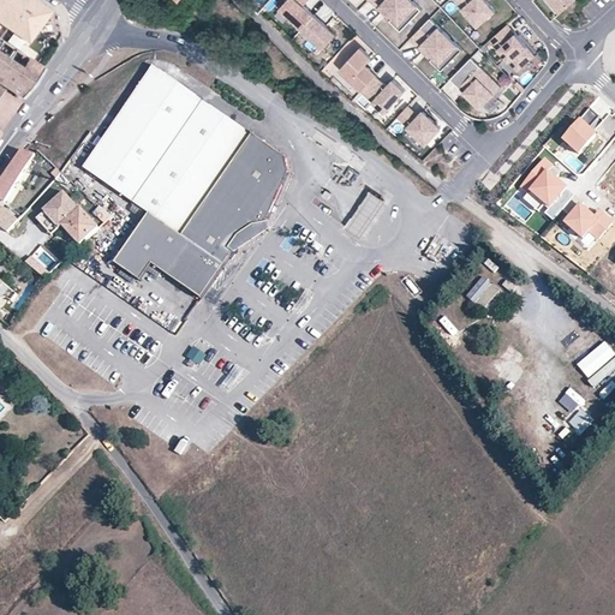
[(0,0),(0,37),(17,49),(46,6),(37,0),(29,0),(29,1),(28,0),(0,0)]
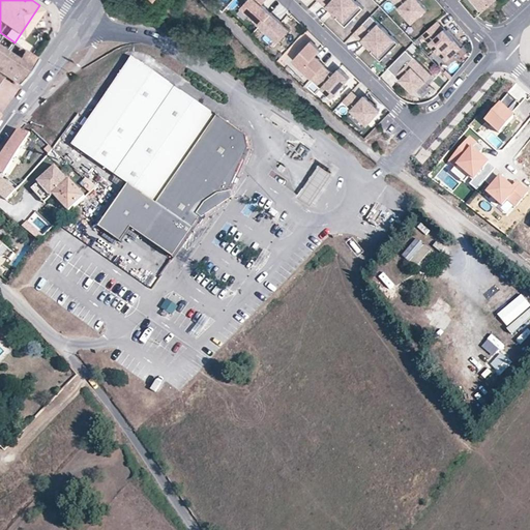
[(248,0),(243,6),(251,12),(248,15),(261,26),(272,13),(263,5),(267,0),(248,0)]
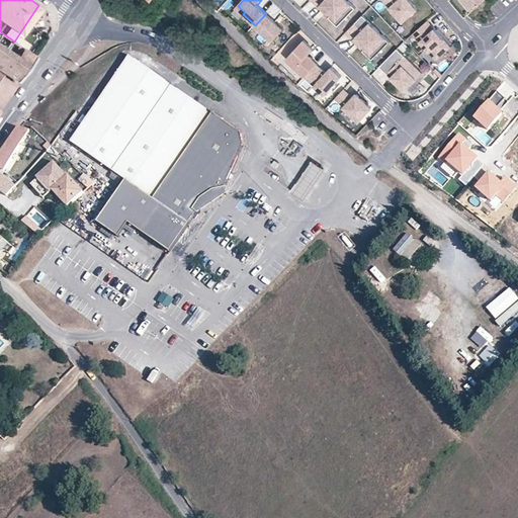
[(356,7),(349,0),(311,0),(323,10),(325,8),(338,20),(345,12),(348,15),(356,7)]
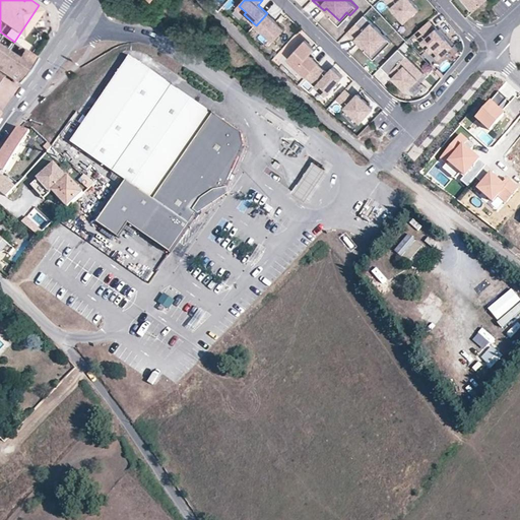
[(383,0),(404,23),(420,10),(412,1),(410,2),(408,0),(383,0)]
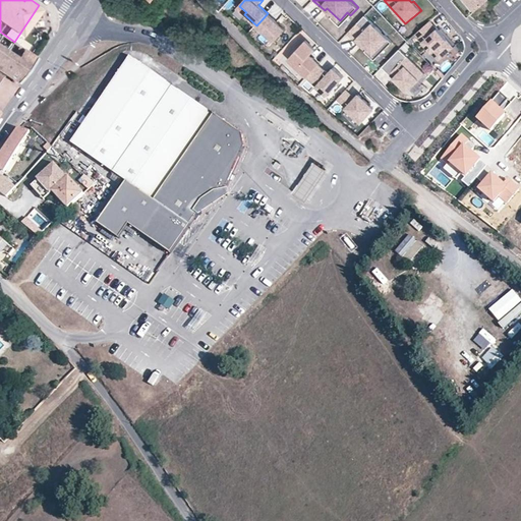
[(487,0),(464,0),(475,11),(487,0)]
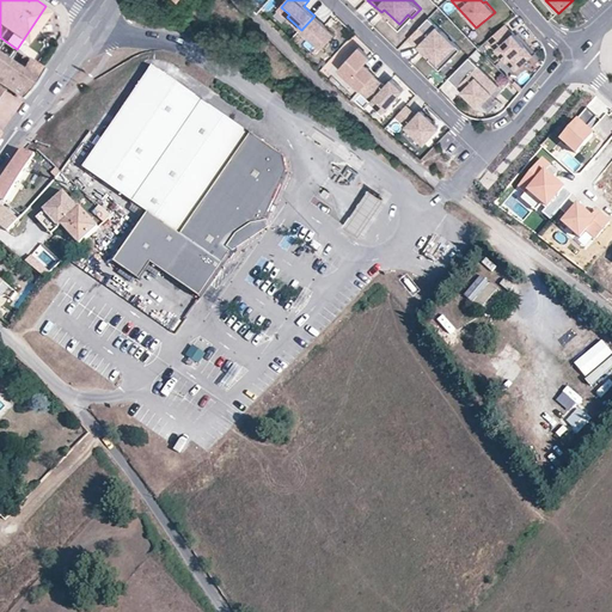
[(289,14),(281,7),(279,8),(287,17),(289,14)]
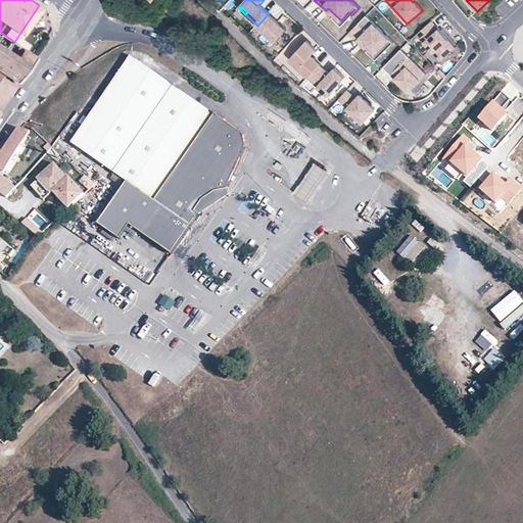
[(342,26),(351,15),(348,12),(341,20),(328,8),(326,10),(342,26)]
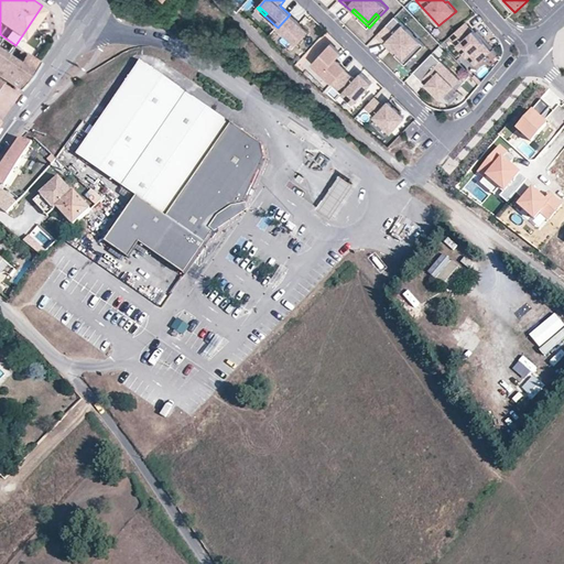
[(308,32),(290,14),(278,28),(296,45),(308,32)]
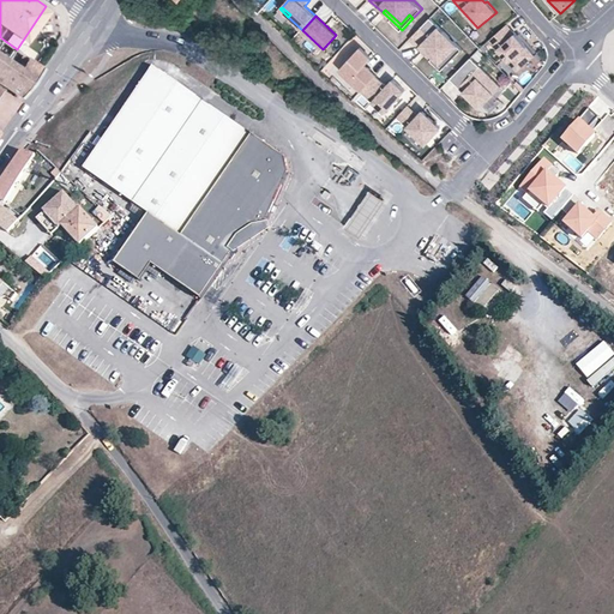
[(463,48),(431,18),(410,40),(423,52),(426,49),(441,64),(450,54),(453,58),(463,48)]
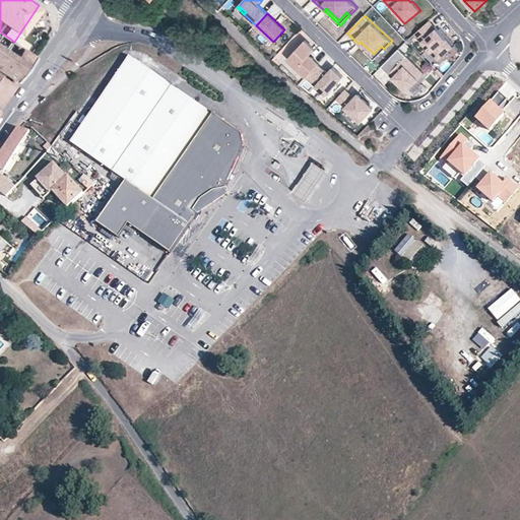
[(451,45),(430,21),(414,35),(437,60),(447,52),(445,50),(451,45)]
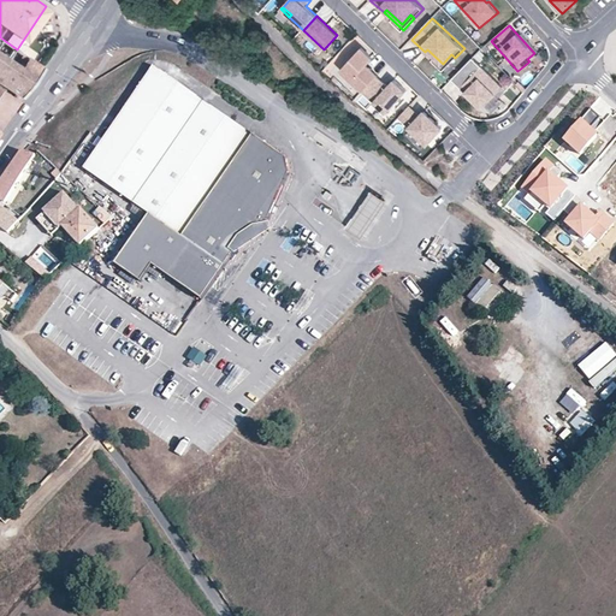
[(0,81),(16,92),(21,95),(41,65),(17,49),(0,37),(0,81)]
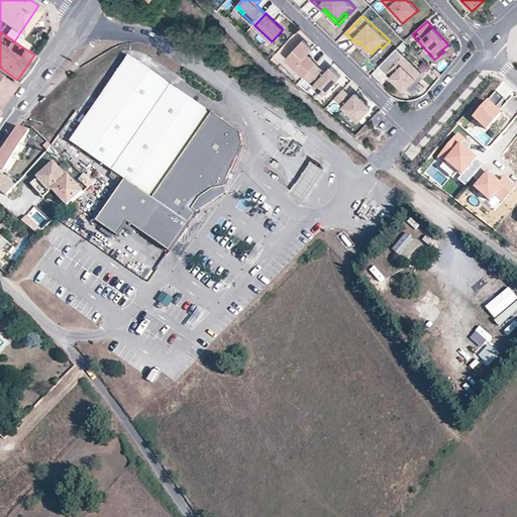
[(286,59),(305,77),(317,64),(308,55),(313,49),(303,40),(286,59)]
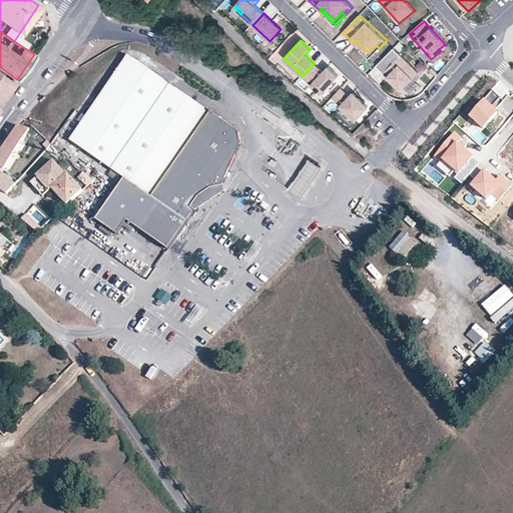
[(370,58),(379,48),(376,45),(369,53),(356,41),(354,43),(370,58)]
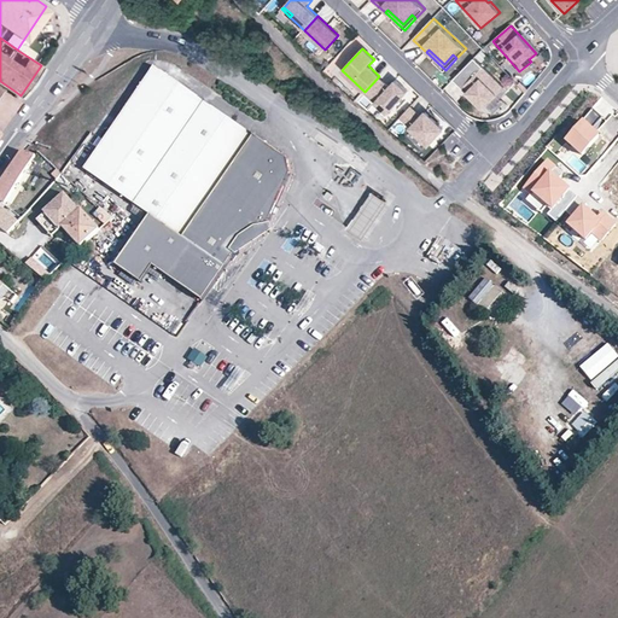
[(506,87),(474,58),(456,76),(470,89),(467,92),(484,109),(506,87)]
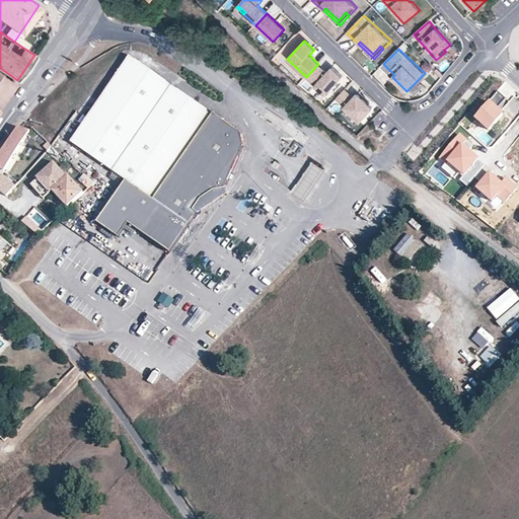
[(241,132),(221,120),(130,56),(70,142),(127,180),(98,221),(120,238),(129,223),(170,251),(197,213),(228,192),(226,186),(243,147),(241,132)]
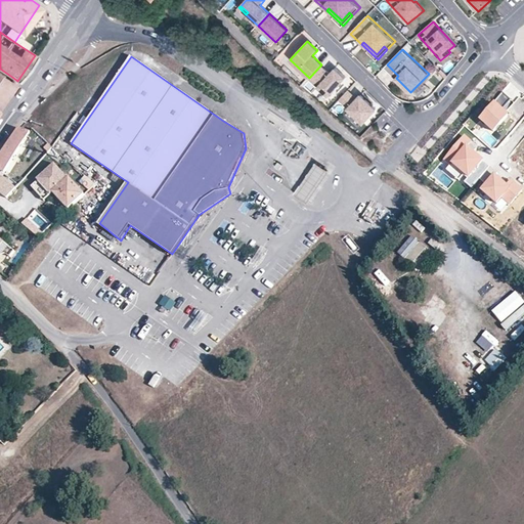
[(347,78),(336,68),(331,74),(321,64),(309,78),(330,97),(347,78)]
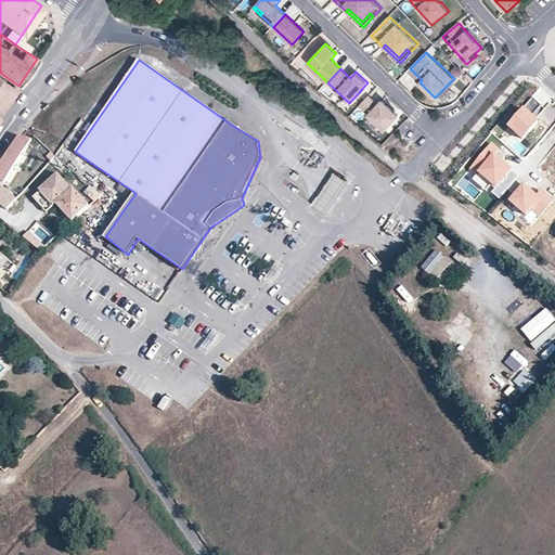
[(422,80),(410,68),(408,72),(420,82),(422,80)]
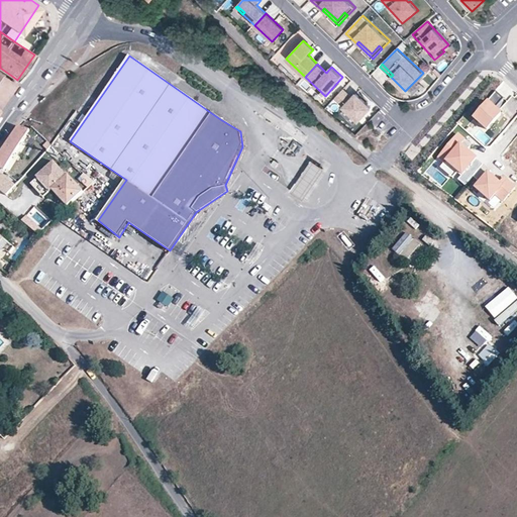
[(442,75),(435,68),(433,71),(439,78),(442,75)]
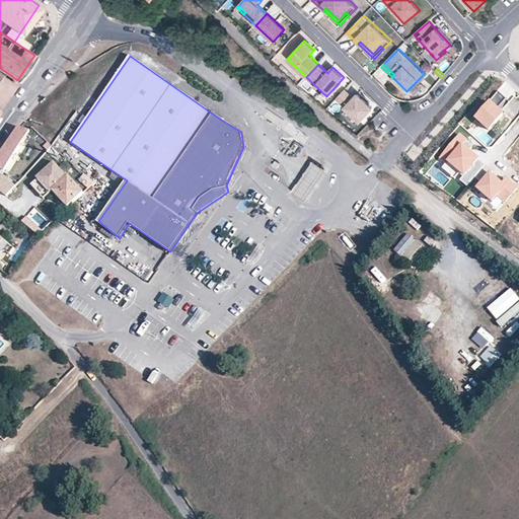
[(0,104),(8,94),(14,84),(10,81),(0,73),(0,104)]
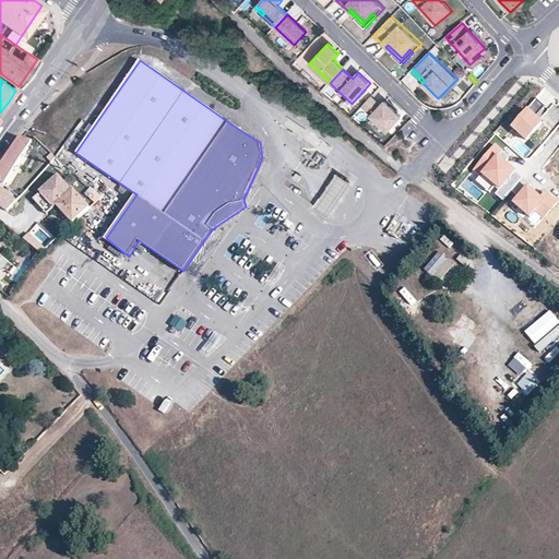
[(380,104),(371,96),(363,106),(371,114),(380,104)]
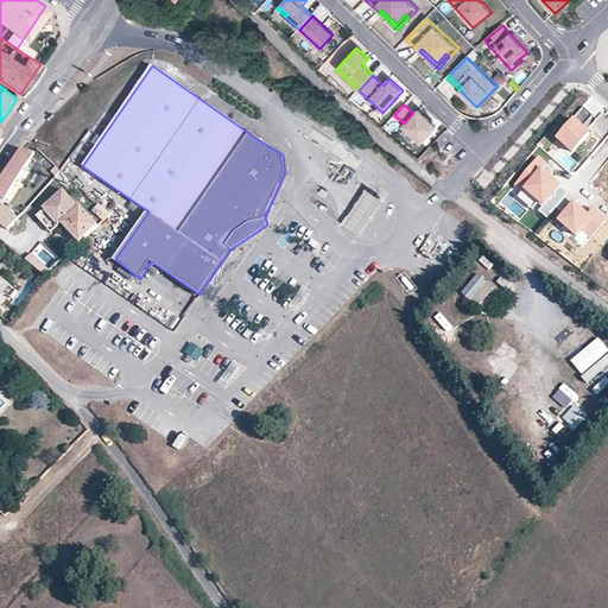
[(574,120),(558,139),(574,153),(590,134),(582,127),(593,115),(583,107),(572,119),(574,120)]
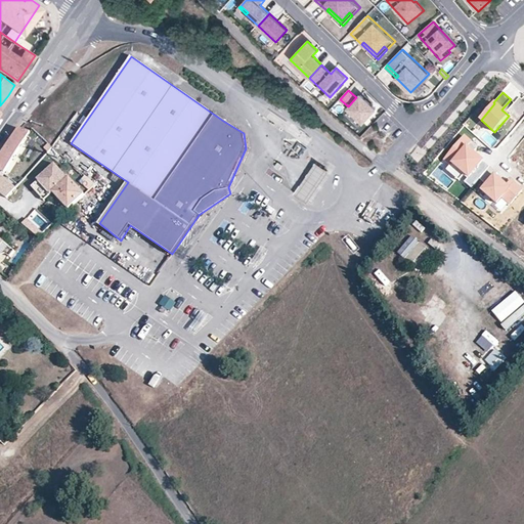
[(377,108),(361,95),(357,99),(350,107),(364,122),(377,108)]
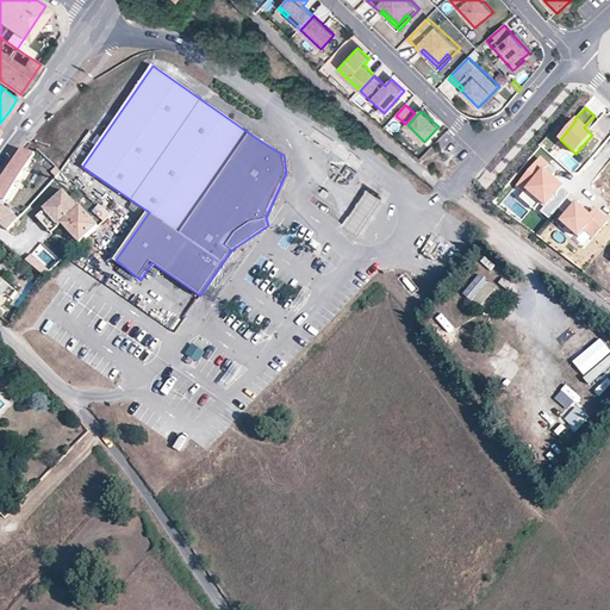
[(408,125),(416,116),(415,113),(405,124),(408,125)]
